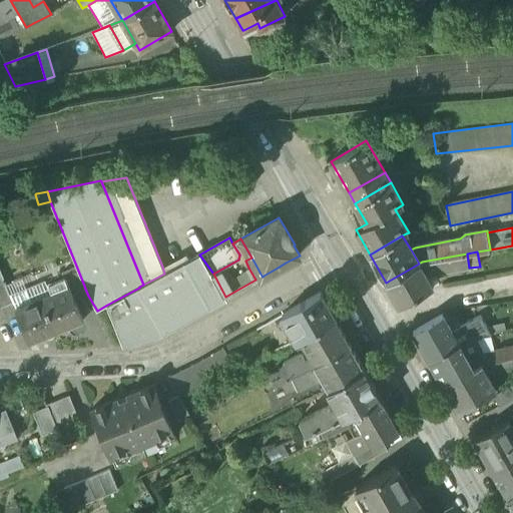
[(186,253),(162,267),(164,274),(189,260),(186,253)]
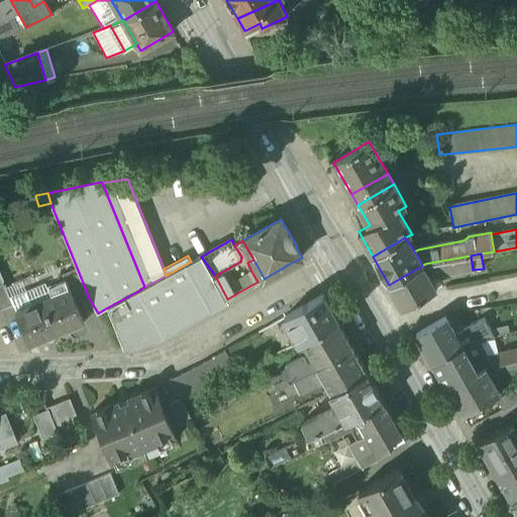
[(435,272),(436,276),(473,270),(471,255),(425,264),(422,266),(427,273),(435,272)]
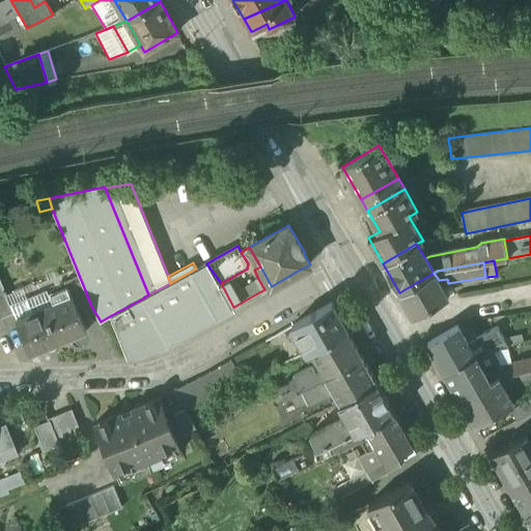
[(144,297),(144,298),(169,345),(217,319),(233,310),(234,309),(233,307),(221,283),(206,263),(196,269),(170,283),(148,295),(144,297)]
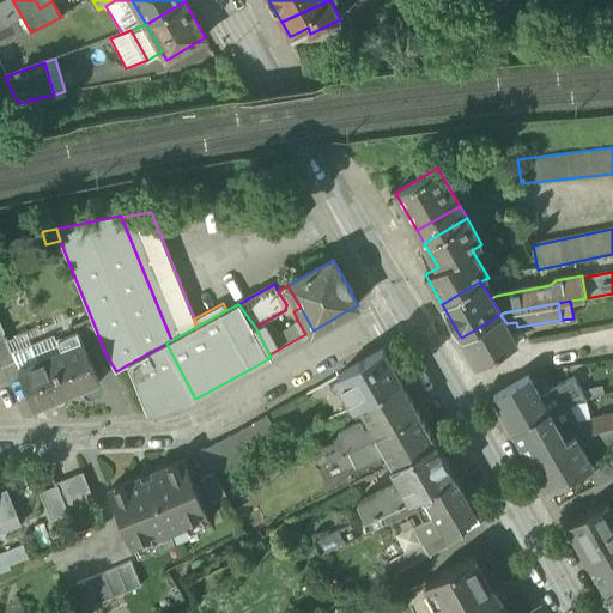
[(293,311),(297,320),(305,316),(301,308),(293,311)]
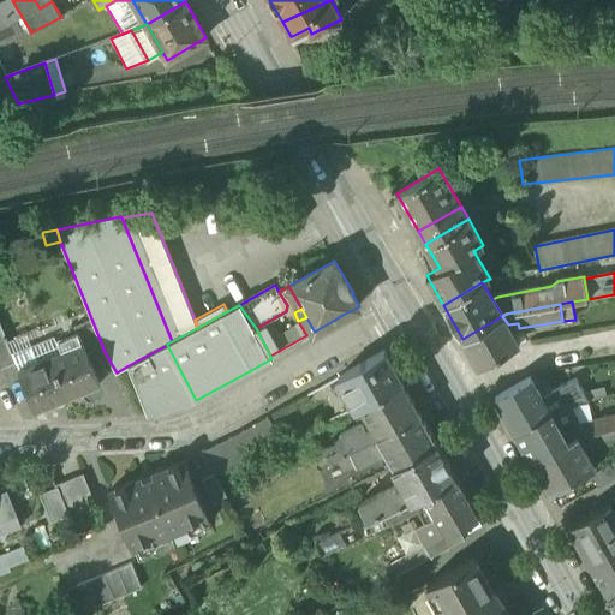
[(508,324),(502,316),(463,339),(478,366),(519,342),(508,324)]
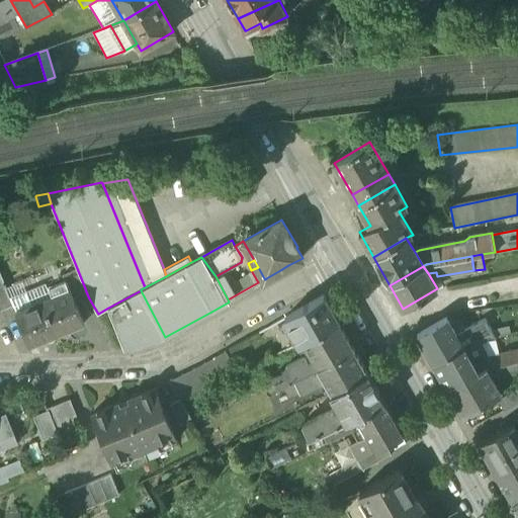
[(264,278),(258,267),(251,270),(258,282),(264,278)]
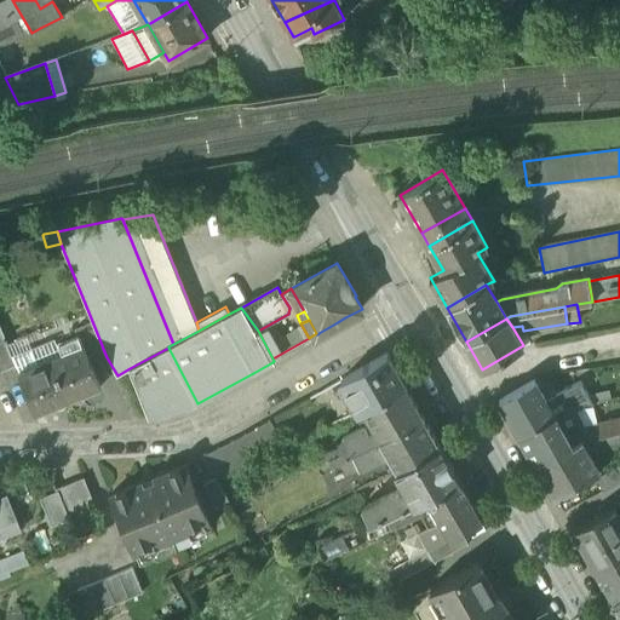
[(84,345),(89,355),(103,349),(102,345),(92,321),(75,328),(79,336),(80,336),(84,345)]
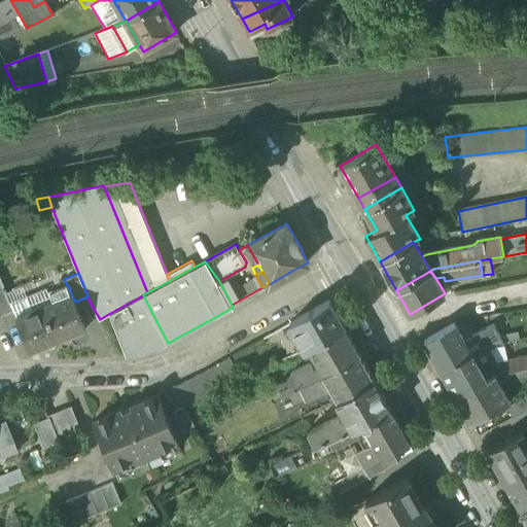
[(10,303),(27,295),(23,285),(6,291),(10,303)]
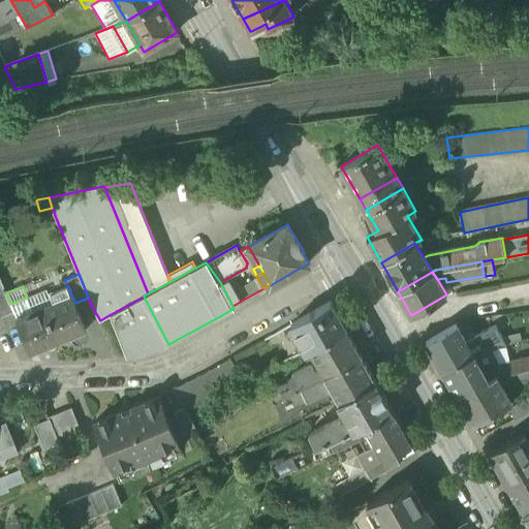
[(49,293),(53,302),(71,294),(68,286),(67,286),(49,293)]
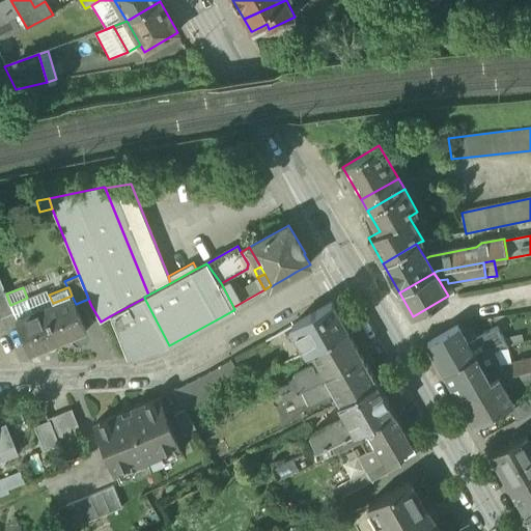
[(47,290),(27,298),(32,311),(44,307),(53,303),(49,295),(47,290)]
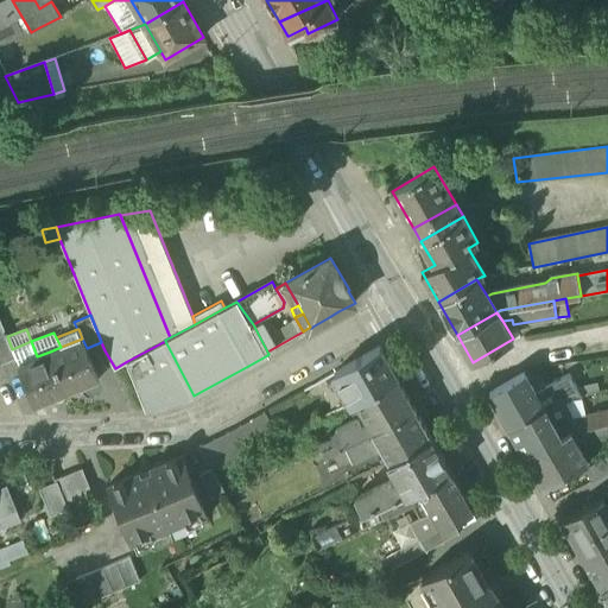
[(7,336),(6,334),(0,335),(0,362),(0,365),(16,359),(12,349),(7,336)]
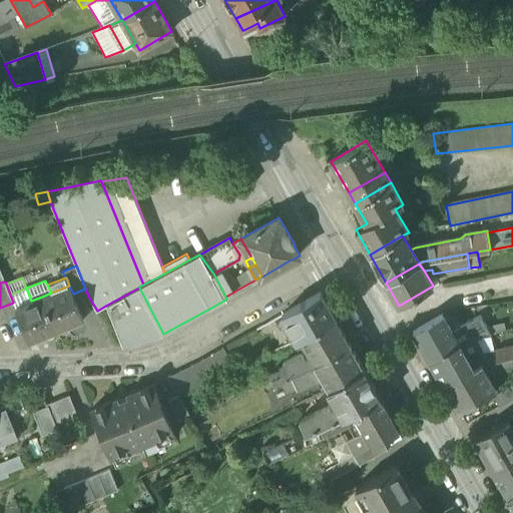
[(69,286),(51,293),(42,297),(56,331),(83,320),(73,294),(69,286)]
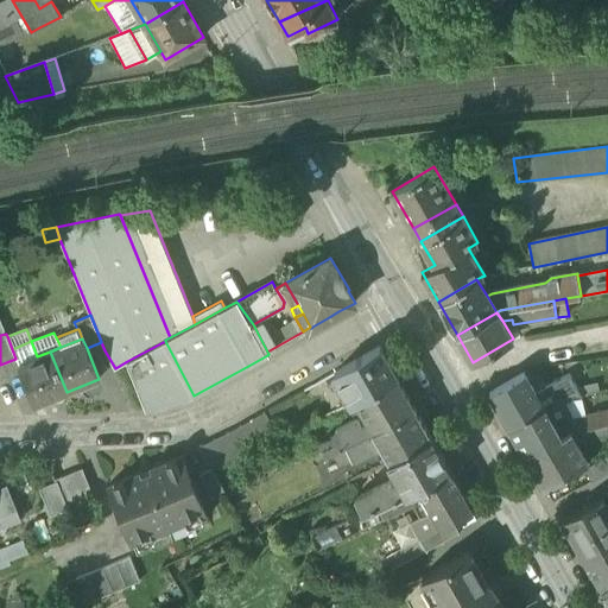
[(16,359),(19,365),(37,356),(31,341),(12,349),(16,359)]
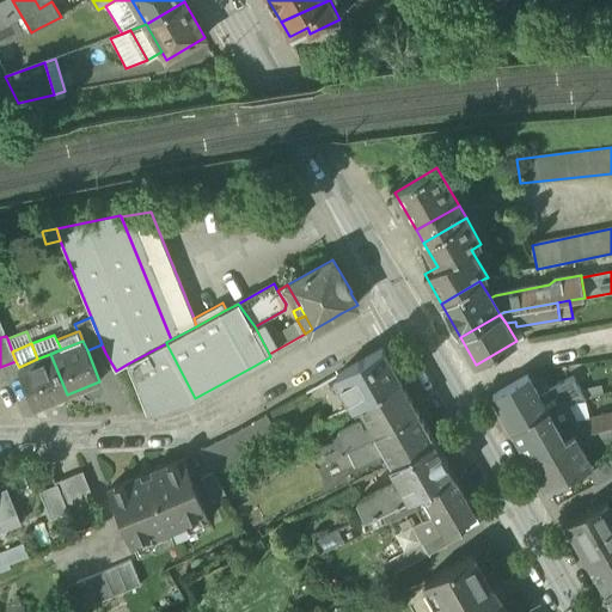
[(183,404),(195,398),(166,343),(128,363),(147,412),(183,404)]
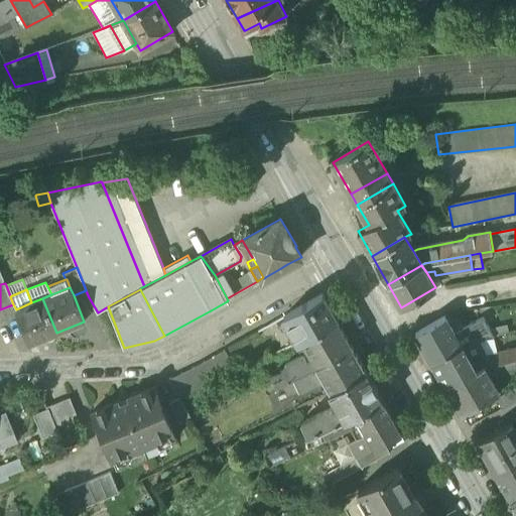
[(298,342),(302,341),(338,320),(323,294),(284,316),(298,342)]
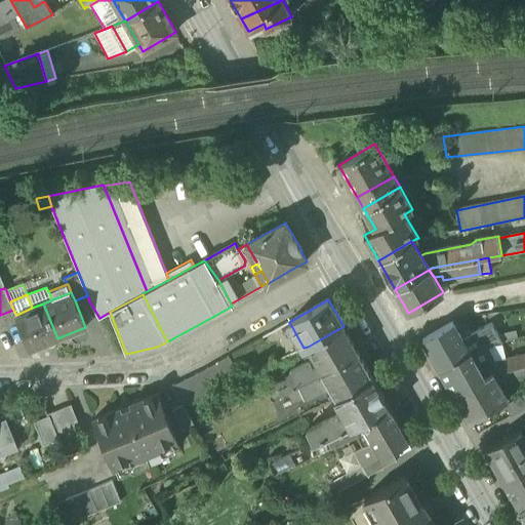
[(31,350),(57,338),(43,304),(32,308),(16,315),(31,350)]
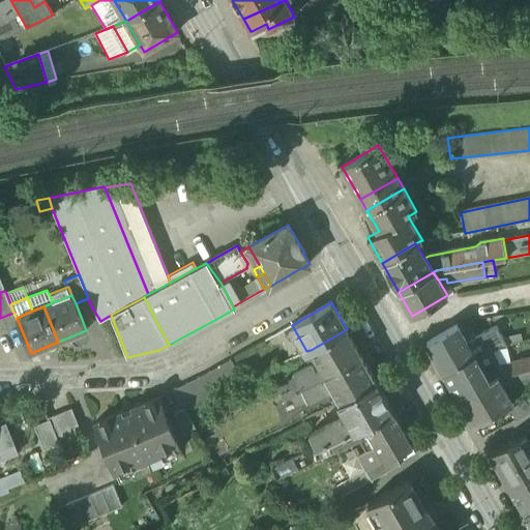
[(444,372),(474,355),(467,344),(457,325),(428,343),(444,372)]
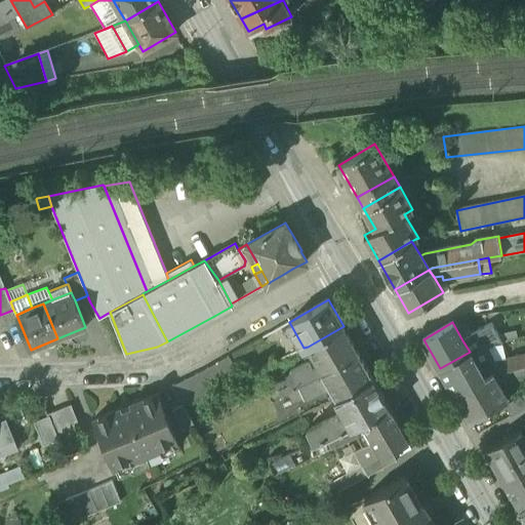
[(491,324),(462,340),(470,352),(487,346),(502,342),(497,334),(491,324)]
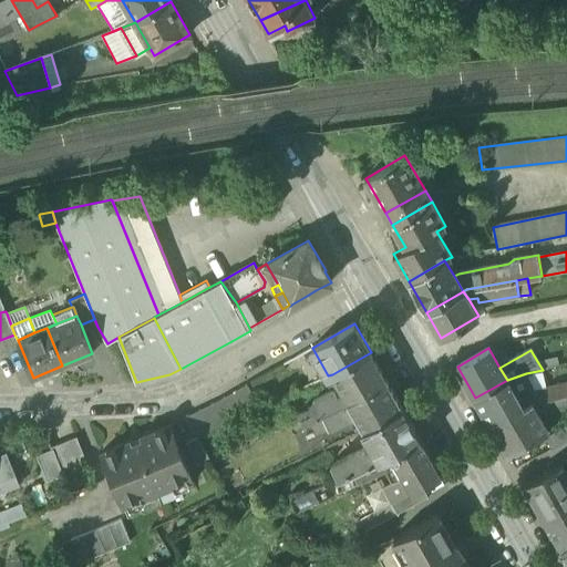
[(332,374),(342,392),(348,402),(387,380),(371,352),(332,374)]
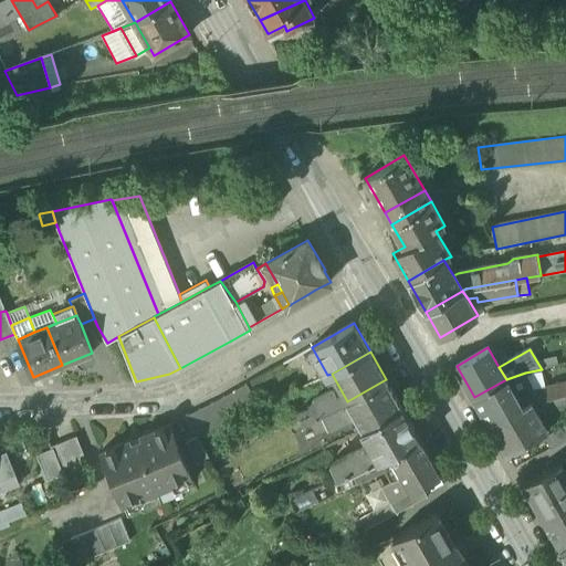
[(536,360),(542,369),(543,369),(558,365),(556,355),(536,360)]
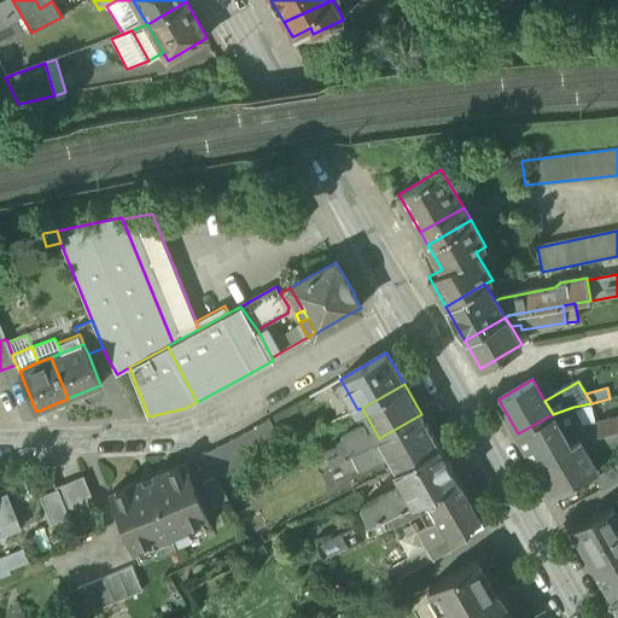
[(592,403),(573,407),(586,426),(598,423),(593,403),(592,403)]
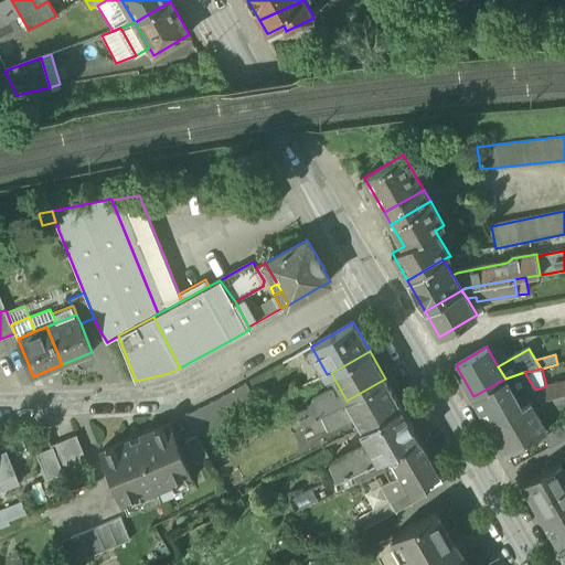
[(524,372),(505,379),(515,397),(525,392),(535,390),(524,372)]
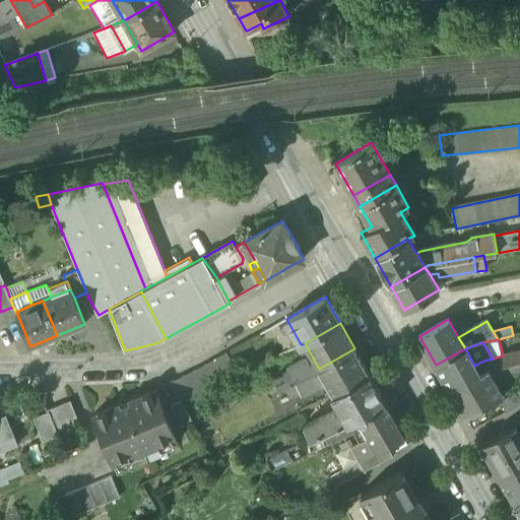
[(326,381),(334,395),(370,375),(354,348),(319,369),(326,381)]
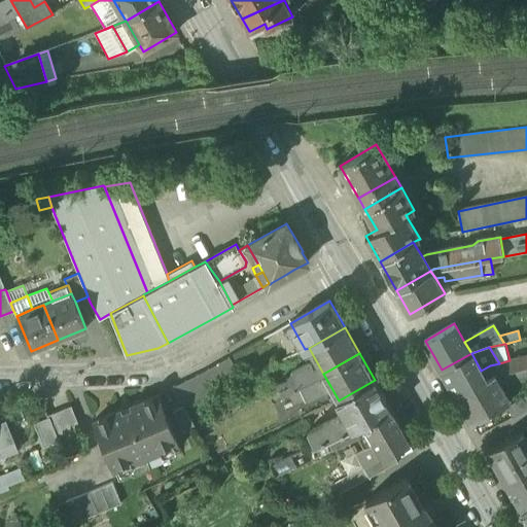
[(486,379),(481,371),(471,353),(442,370),(457,396),(486,379)]
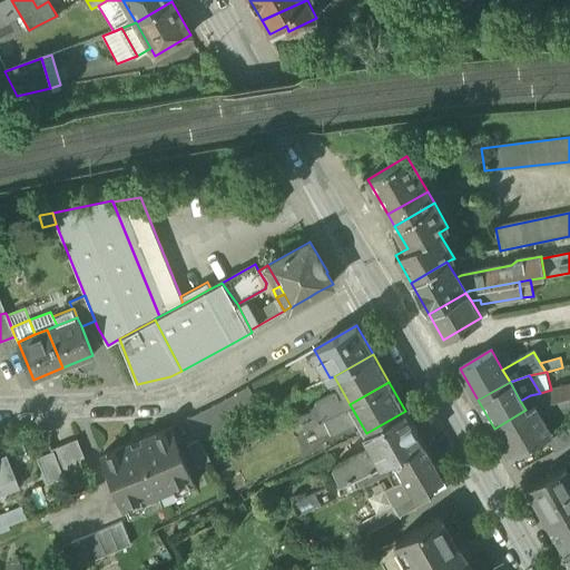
[(526,410),(534,405),(569,396),(569,385),(551,390),(540,393),(530,395),(520,401),(526,410)]
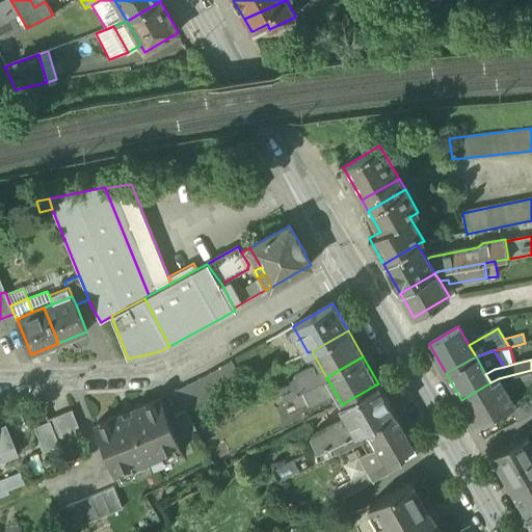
[(207,374),(200,378),(209,399),(244,382),(233,361),(207,374)]
